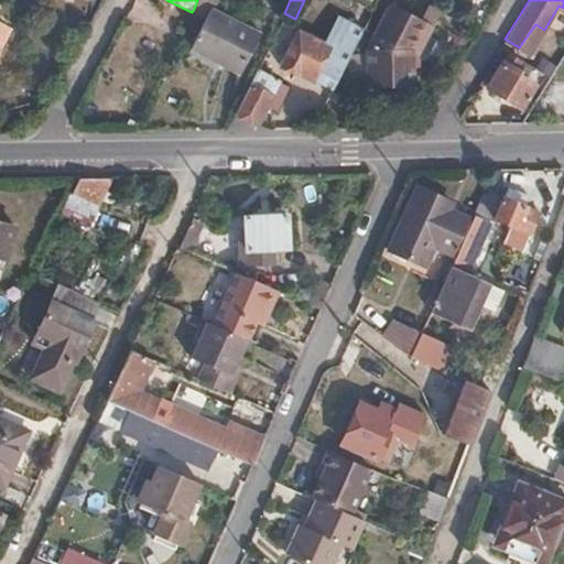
[(349,53),(334,84),(409,83),(409,50),(410,49),(423,23),(389,6),(365,52),(349,53)]
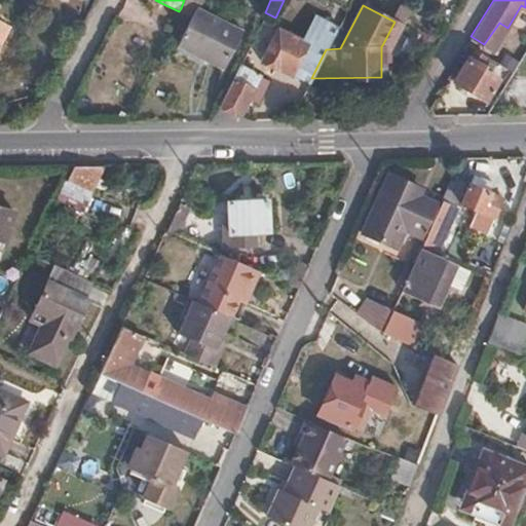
[(221,67),(239,30),(194,7),(176,44),(221,67)]
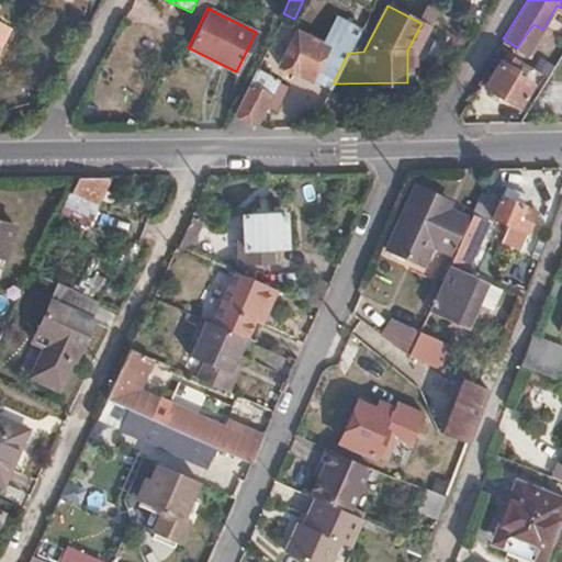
[(422,23),(408,48),(419,55),(434,30),(422,23)]
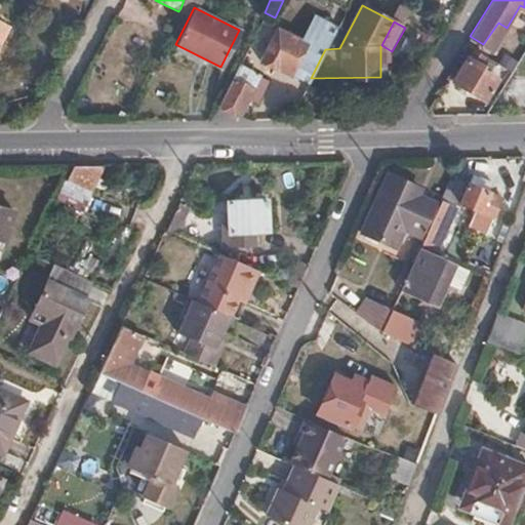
[(498,23),(483,44),(492,50),(507,28),(498,23)]
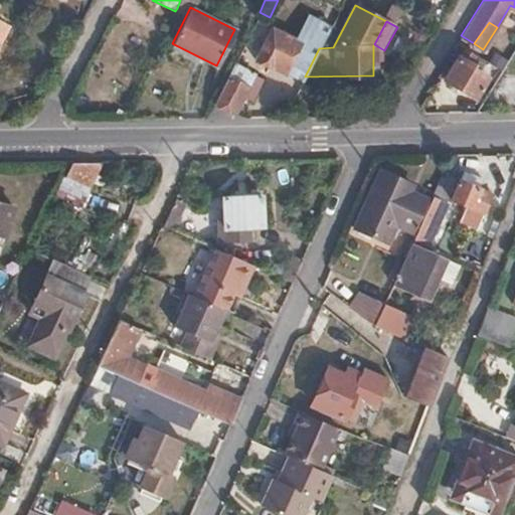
[(277,65),(303,79),(305,76),(319,48),(321,45),(298,33),(296,38),(272,26),(255,58),(275,68),(277,65)]
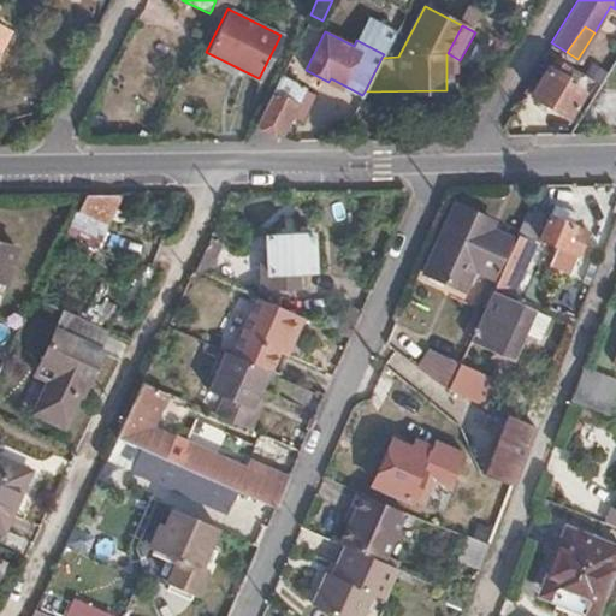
[(562,77),(566,70),(555,63),(533,96),(568,117),(585,92),(562,77)]
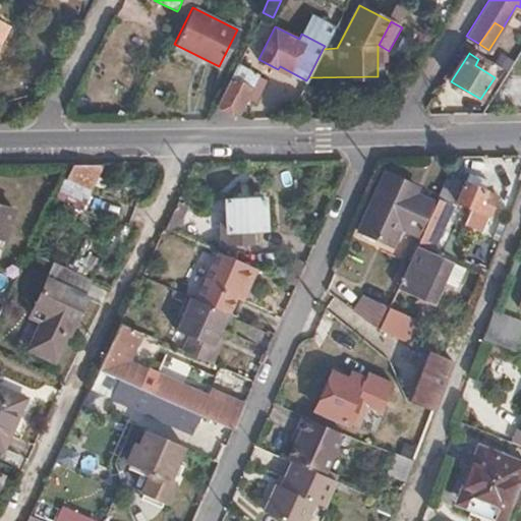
[(236,63),(217,102),(237,112),(245,97),(252,101),(265,77),(236,63)]
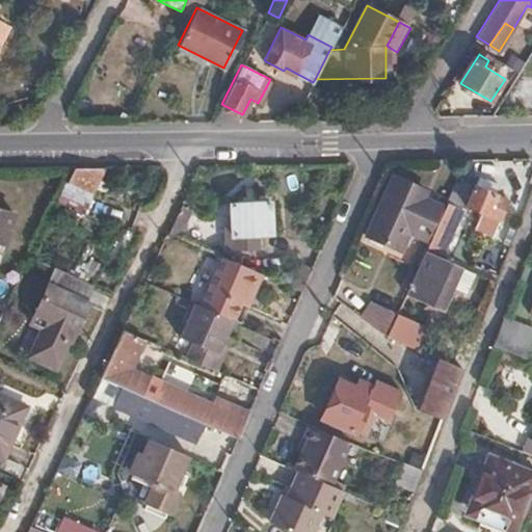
[(92,197),(106,169),(76,169),(68,185),(92,197)]
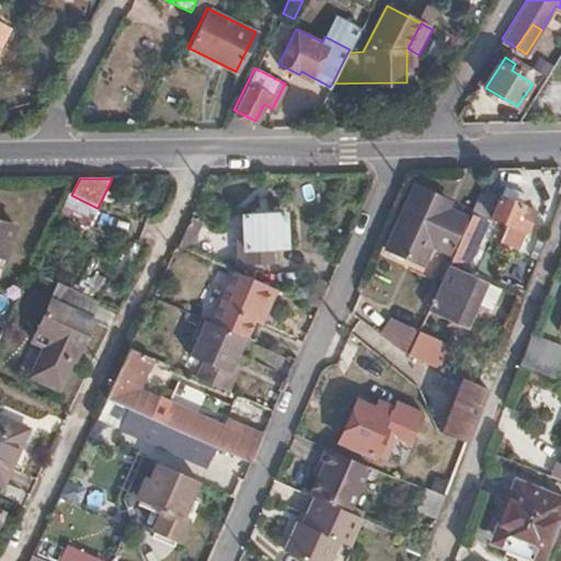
[(527,198),(506,189),(493,218),(510,225),(503,240),(507,242),(512,237),(515,239),(521,229),(527,232),(536,213),(523,208),(527,198)]
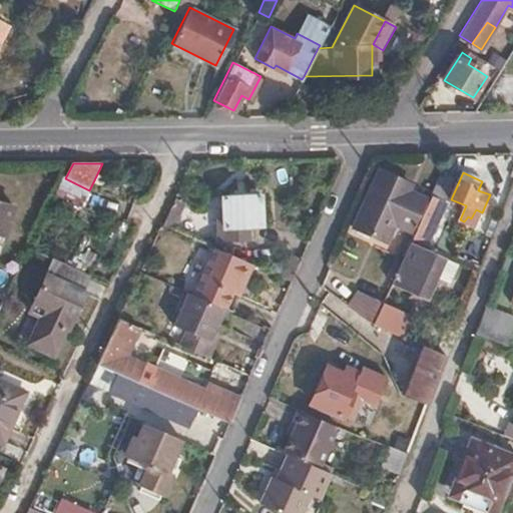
[(420,219),(428,202),(410,192),(413,186),(382,173),(354,229),(387,243),(396,226),(410,232),(417,218),(420,219)]
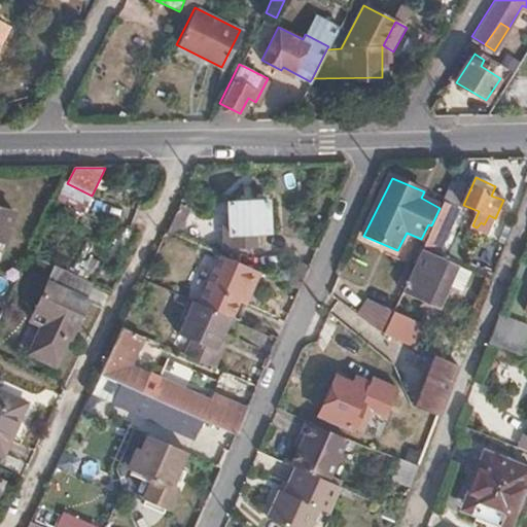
[(467,186),(453,179),(440,208),(431,225),(421,248),(438,255),(458,211),(456,210),(467,186)]
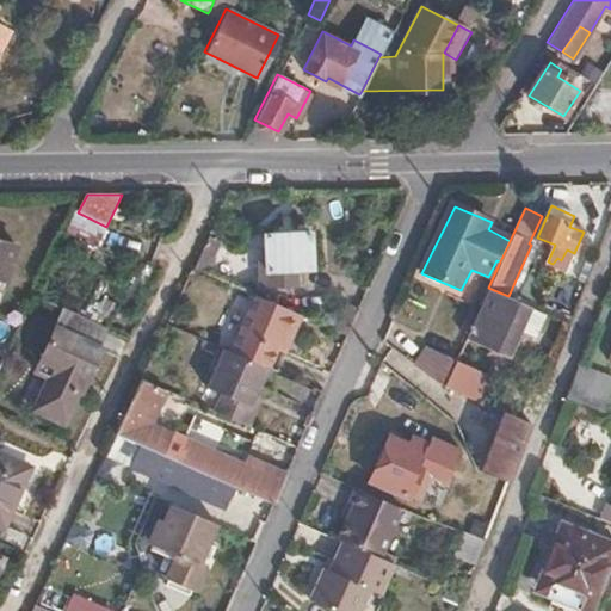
[(282,271),(282,279),(296,279),(296,272),(312,271),(312,235),(266,236),(267,271),(282,271)]
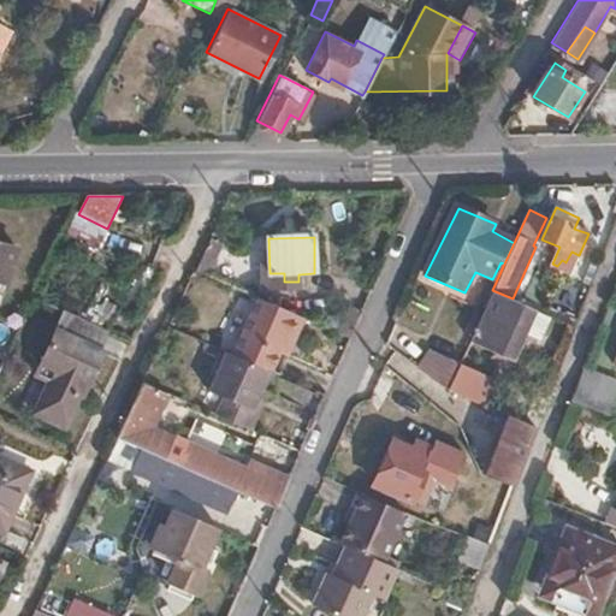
[(16,253),(0,248),(0,285),(6,288),(16,253)]
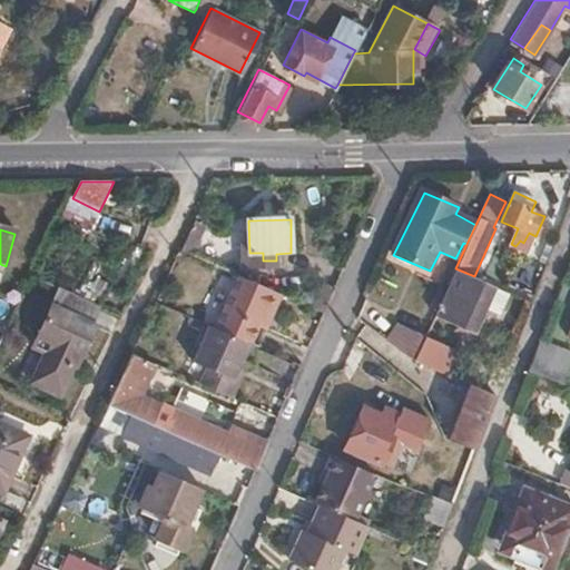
[(527,301),(537,276),(514,266),(503,290),(527,301)]
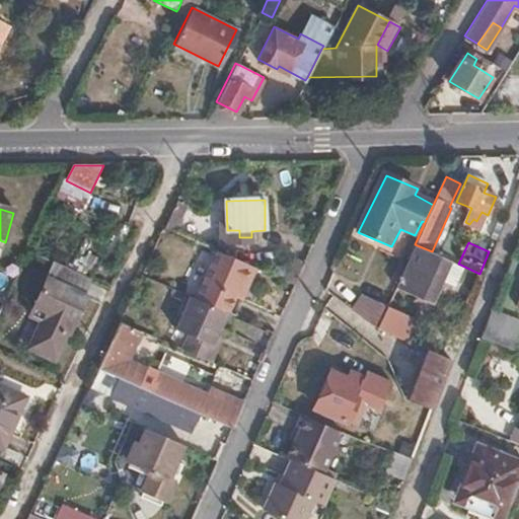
[(447,263),(414,247),(394,290),(429,306),(438,284),(439,284),(447,263)]
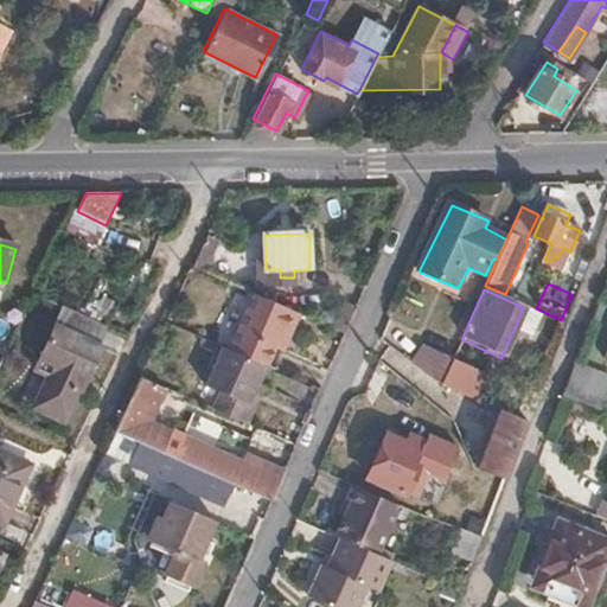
[(288,333),(296,314),(249,292),(224,347),(262,365),(273,340),(279,328),(288,333)]
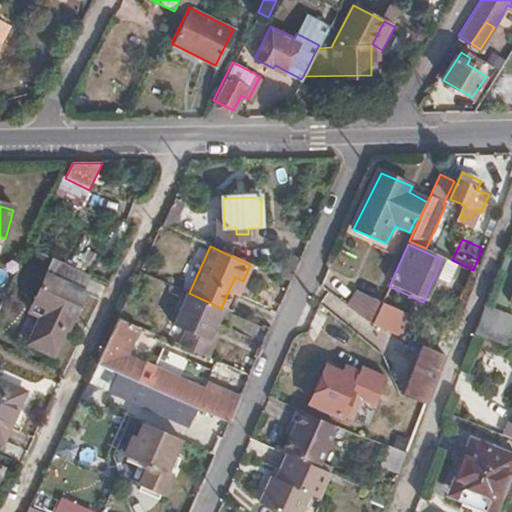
[(465,270),(441,259),(433,280),(458,290),(465,270)]
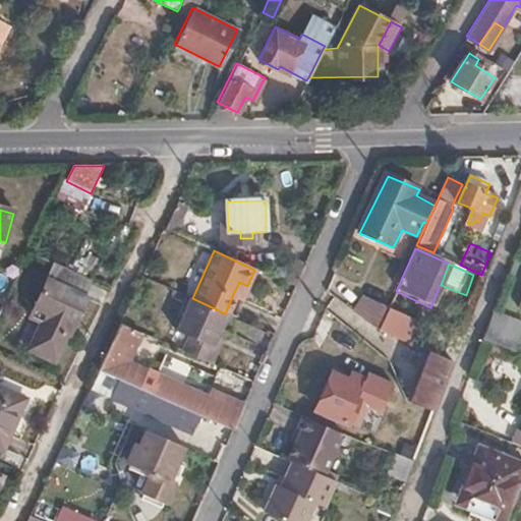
[(80,295),(88,280),(56,266),(37,305),(47,311),(42,323),(29,349),(54,361),(65,334),(59,331),(64,320),(75,324),(87,298),(80,295)]
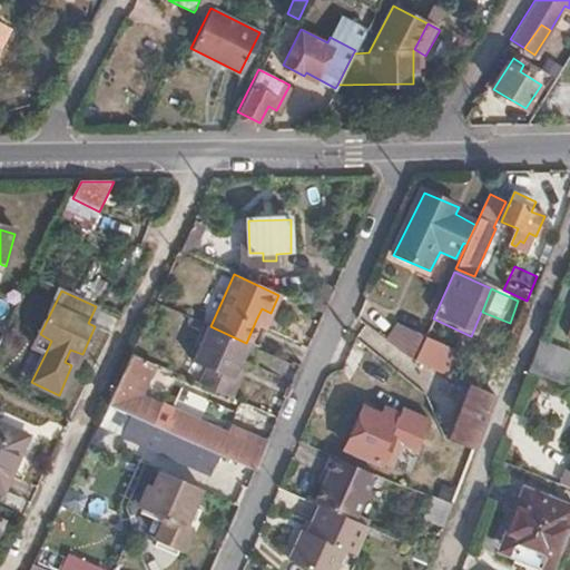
[(266,324),(271,313),(262,308),(256,320),(266,324)]
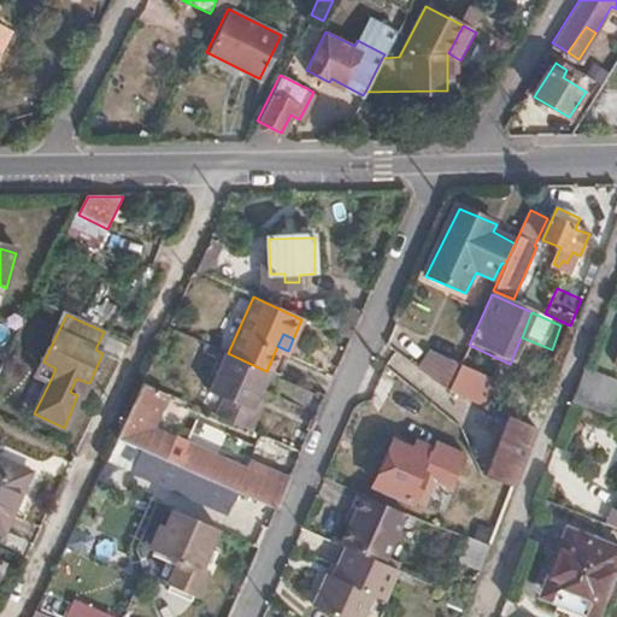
[(264,391),(271,374),(266,371),(228,353),(201,410),(241,428),(248,412),(254,412),(264,391)]
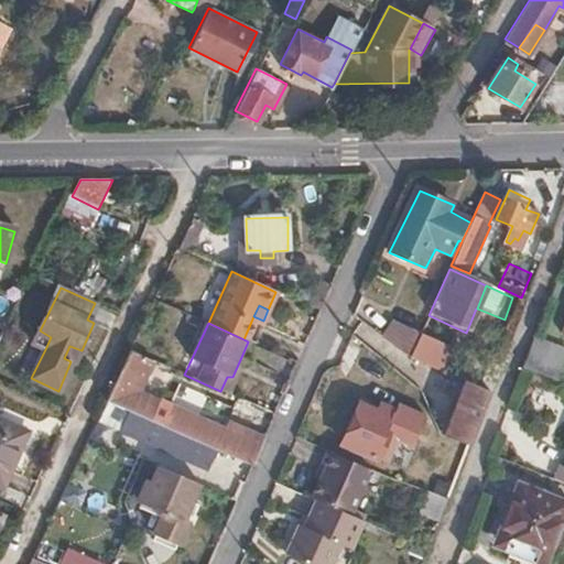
[(388,326),(381,346),(410,358),(418,339),(388,326)]
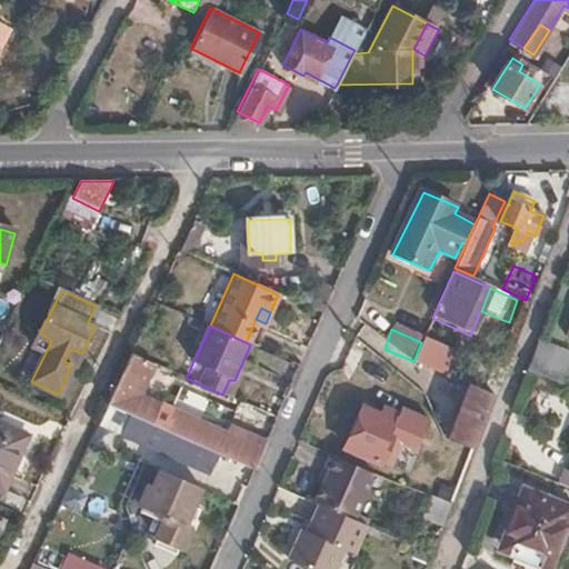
[(51,340),(40,333),(35,347),(46,352),(51,340)]
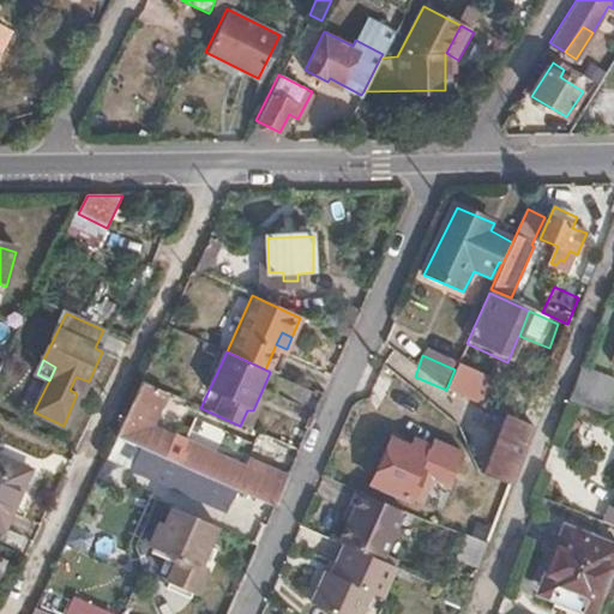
[(446,390),(481,405),(493,379),(458,363),(455,369),(446,390)]
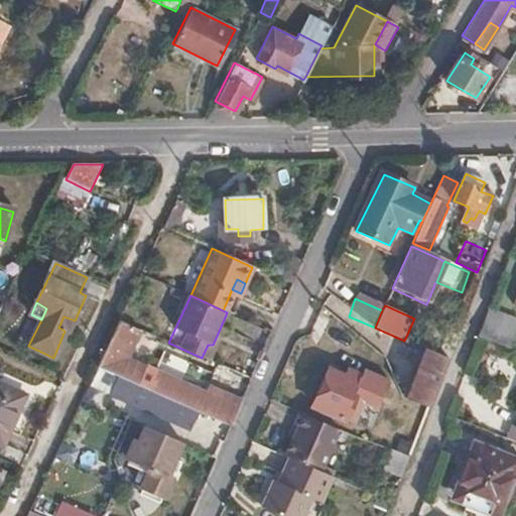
[(515,333),(515,320),(490,311),(479,339),(510,350),(515,333)]
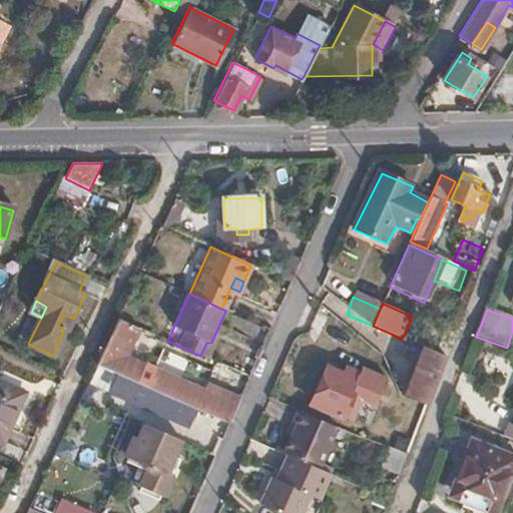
[(68,331),(74,319),(63,315),(58,326),(64,329),(68,331)]
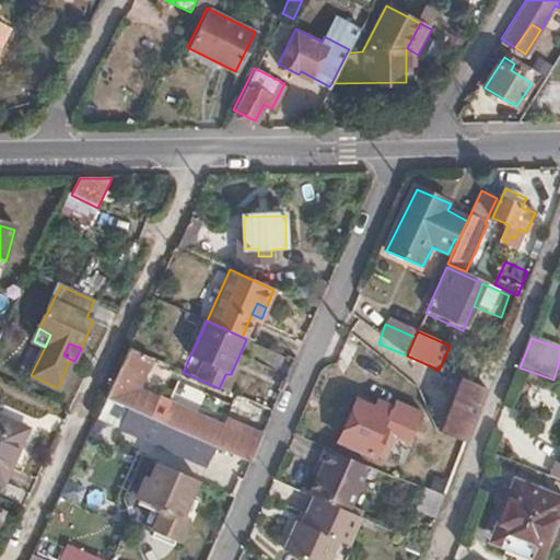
[(151,358),(129,348),(105,399),(127,409),(151,358)]
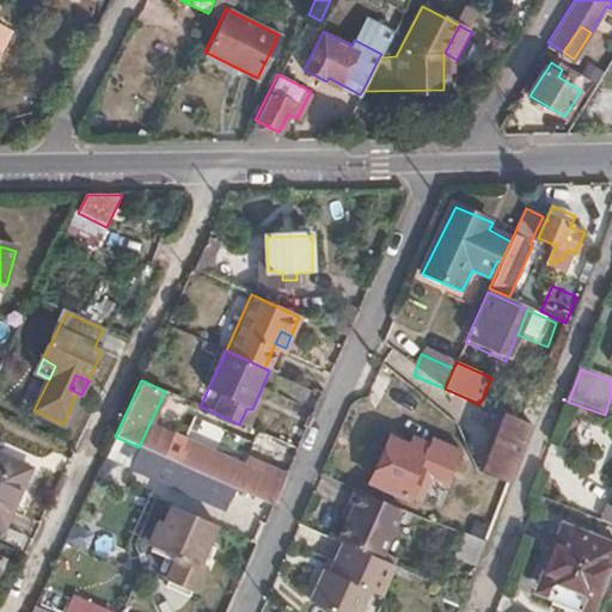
[(239,424),(251,430),(269,390),(262,387),(252,409),(246,409),(239,424)]
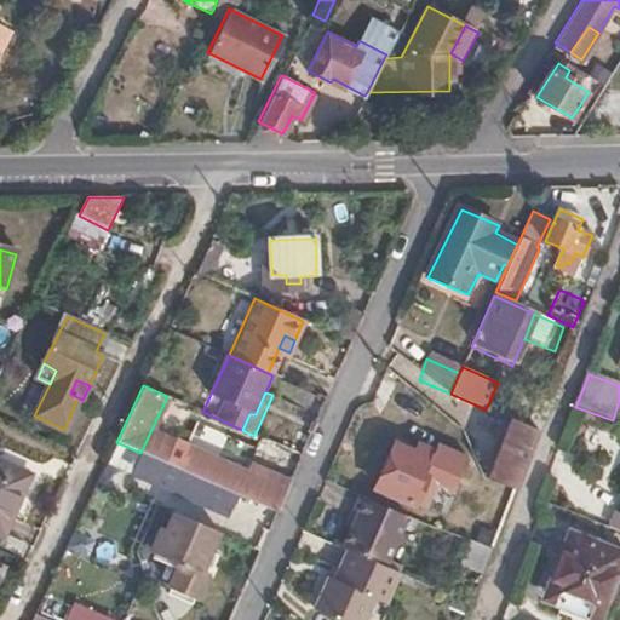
[(494,481),(517,491),(539,431),(511,419),(489,480),(494,481)]
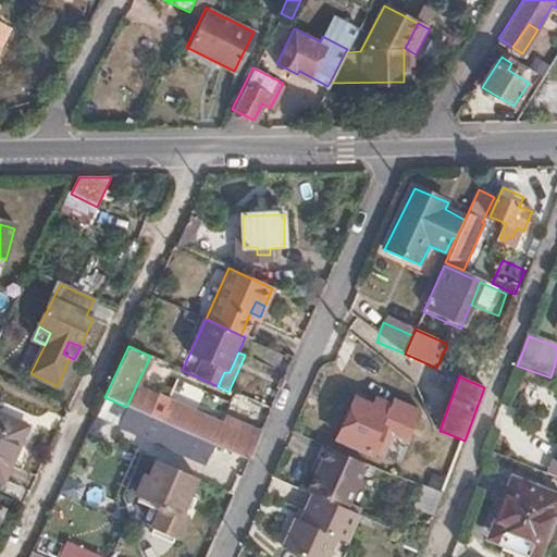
[(221,429),(168,404),(160,422),(212,446),(247,462),(260,434),(225,419),(221,429)]
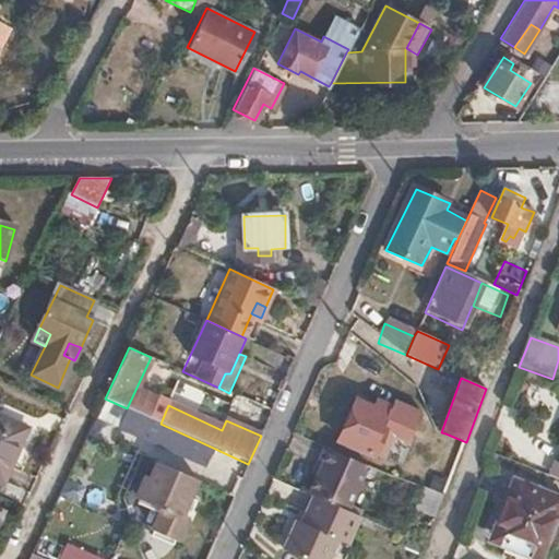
[(382,413),(365,405),(347,443),(384,460),(394,435),(390,432),(399,413),(385,406),(382,413)]
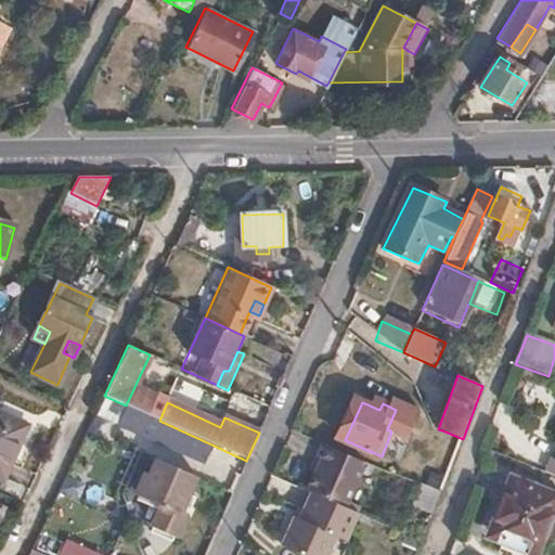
[(203,463),(211,444),(159,421),(126,405),(117,425),(203,463)]
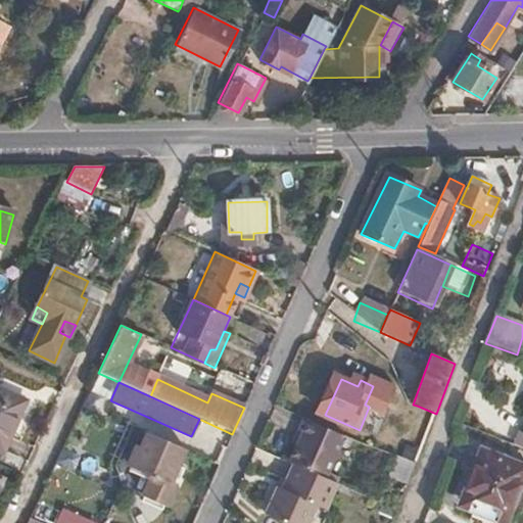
[(27,401),(0,388),(0,448),(4,450),(27,401)]
